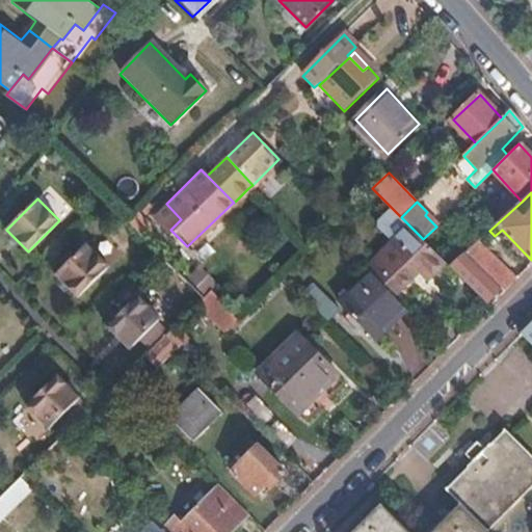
[(181,219),(166,204),(150,220),(164,236),(170,230),(181,219)]
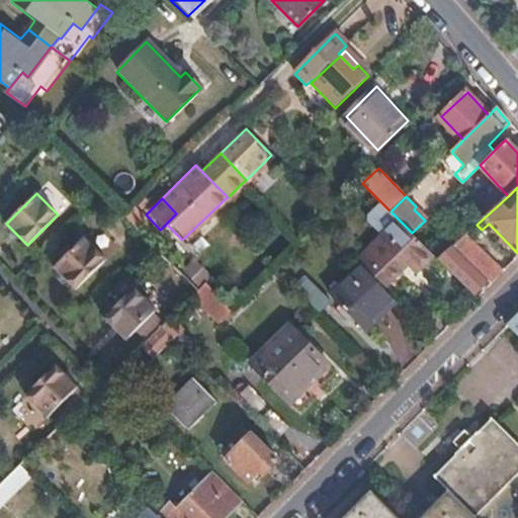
[(382,232),(355,258),(361,264),(389,292),(430,252),(412,233),(391,211),(382,203),(370,216),(369,219),(382,232)]
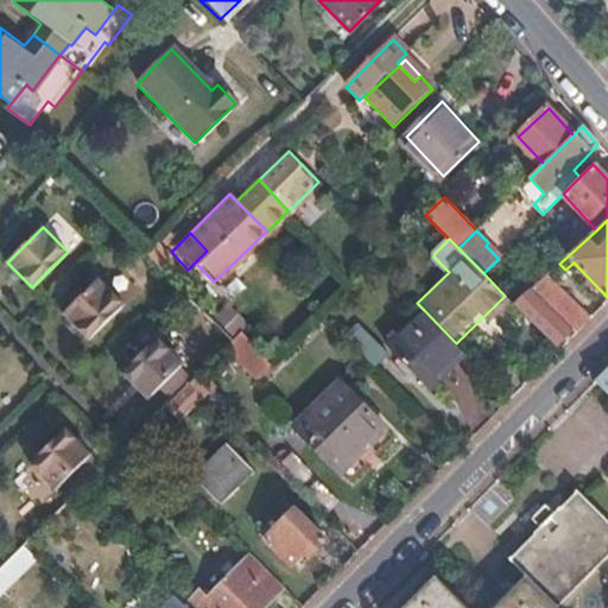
[(571,327),(576,331),(591,315),(550,272),(532,287),(571,327)]
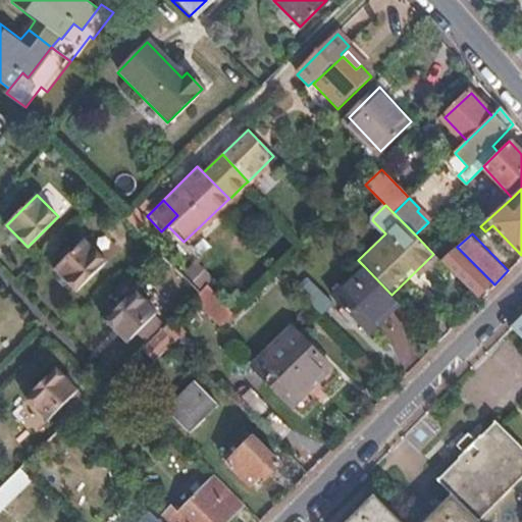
[(86,239),(55,268),(76,291),(107,260),(86,239)]
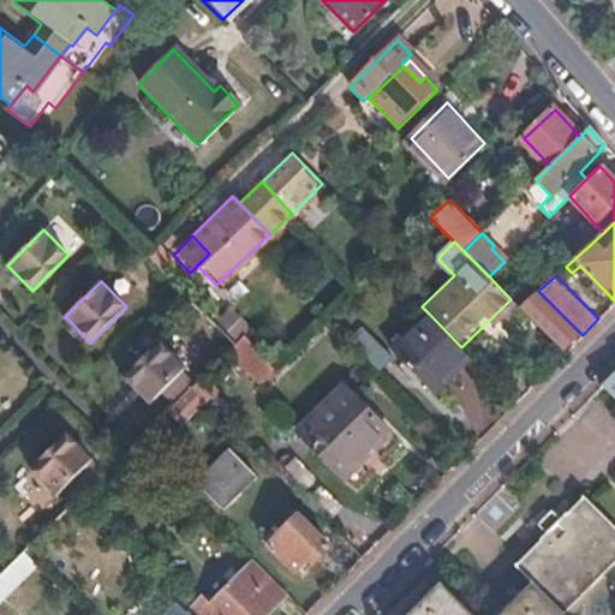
[(519,306),(560,348),(578,330),(538,291),(519,306)]
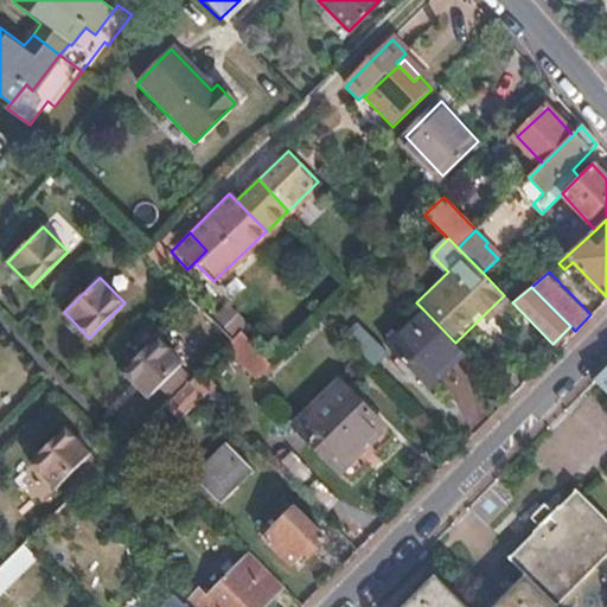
[(223,289),(209,304),(237,333),(240,331),(253,319),(237,304),(223,289)]
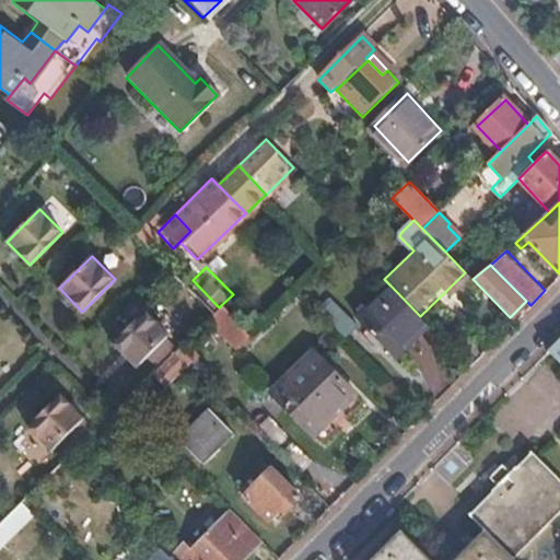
[(393,356),(426,322),(420,316),(391,286),(357,318),(393,356)]
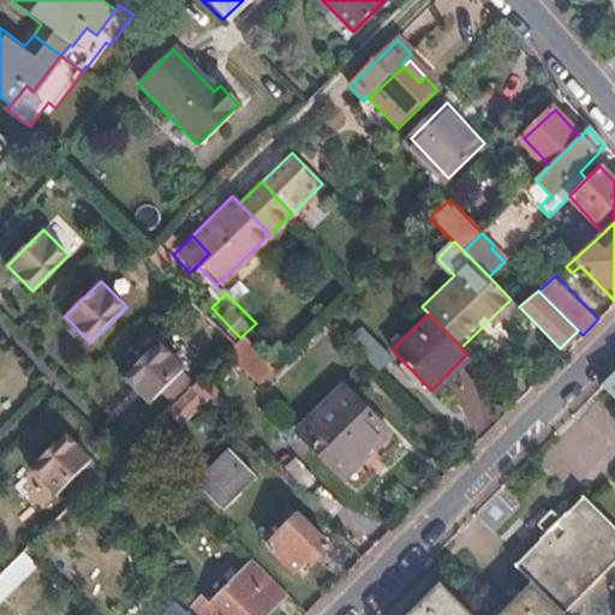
[(240,338),(234,344),(230,348),(276,396),(288,382),(275,368),(243,335),(240,338)]
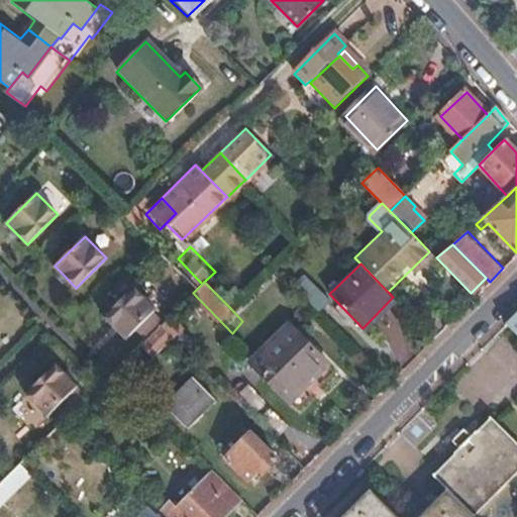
[(134,287),(104,316),(125,338),(156,308),(134,287)]
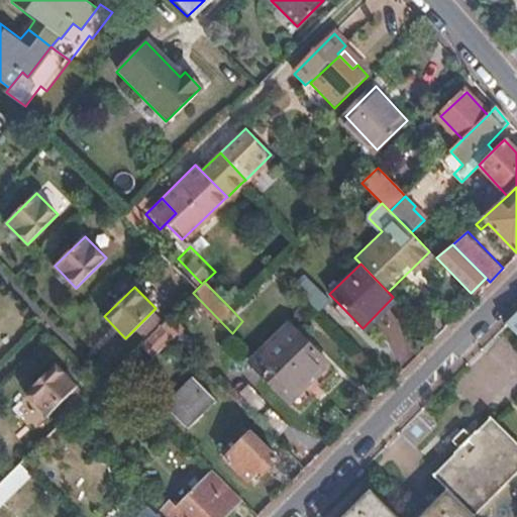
[(516,312),(506,324),(516,334),(516,312)]
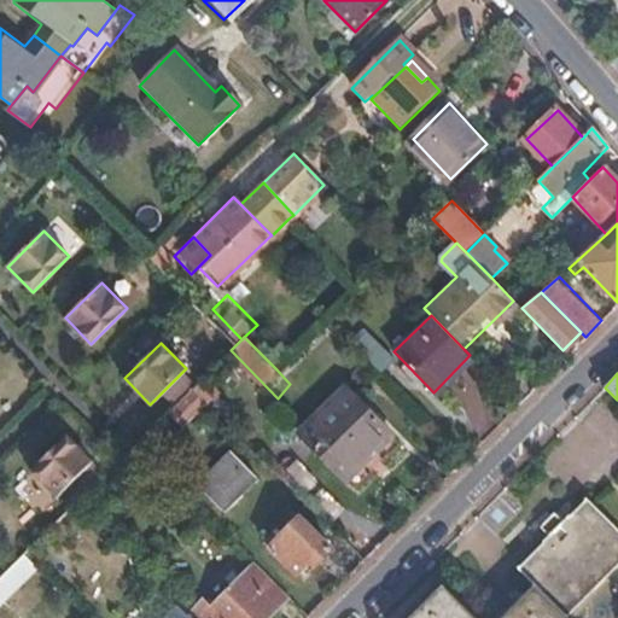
[(344,476),(389,432),(345,386),(299,431),(344,476)]
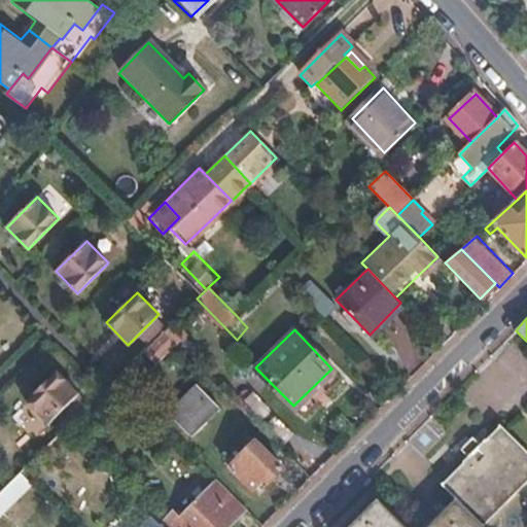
[(175,344),(163,331),(144,351),(156,363),(175,344)]
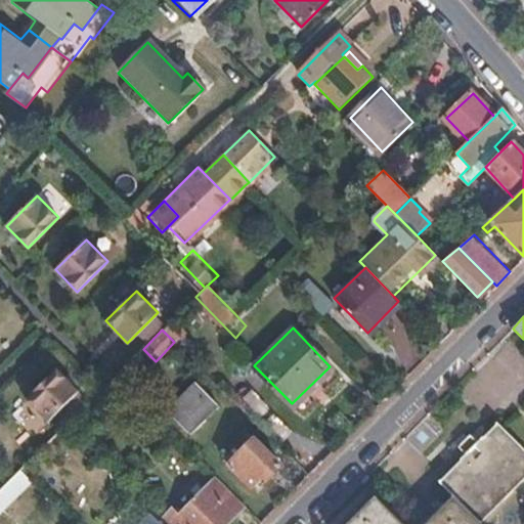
[(56,368),(26,399),(48,421),(79,391),(56,368)]
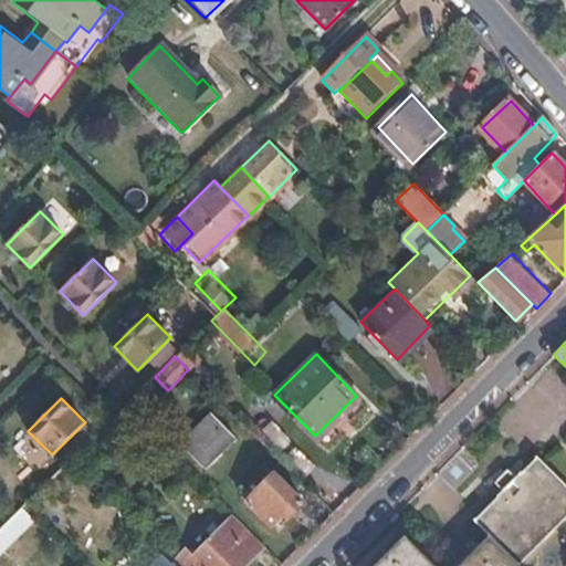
[(168,412),(157,400),(137,420),(149,432),(168,412)]
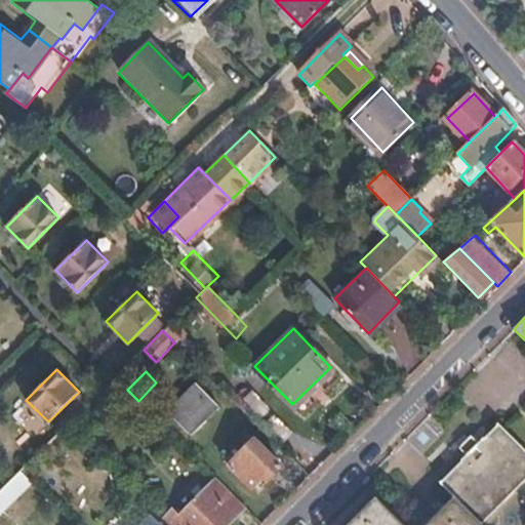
[(217,408),(194,385),(168,410),(192,434),(217,408)]
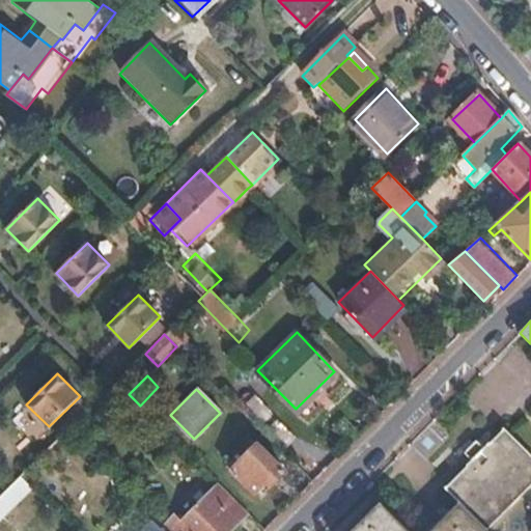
[(380,506),(404,530),(486,530),(530,486),(530,453),(505,428),(445,487),(459,504),(431,530),(410,530),(383,503),(380,506)]
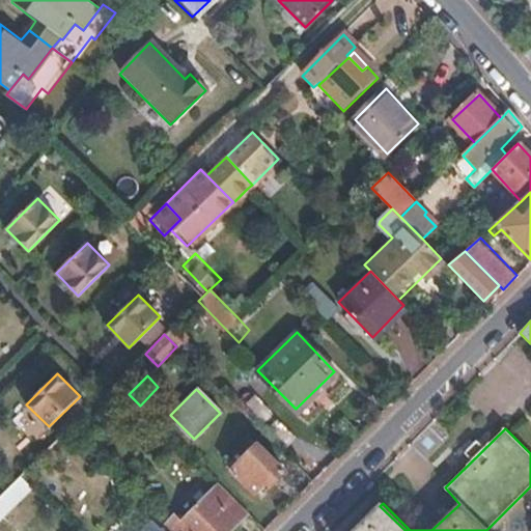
[(267,479),(280,465),(253,438),(228,462),(251,484),(261,474),(267,479)]
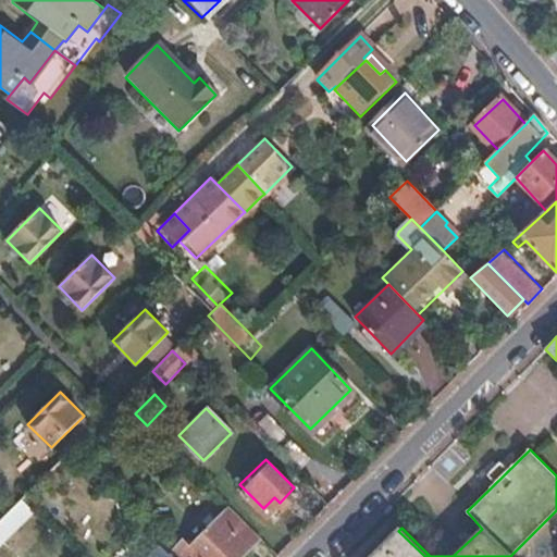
[(187,533),(172,549),(178,556),(238,556),(259,536),(231,507),(196,542),(187,533)]
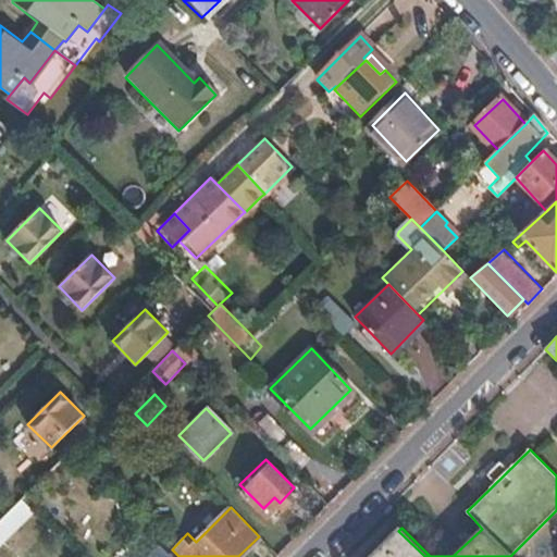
[(0,539),(17,521),(9,511),(0,520),(0,539)]
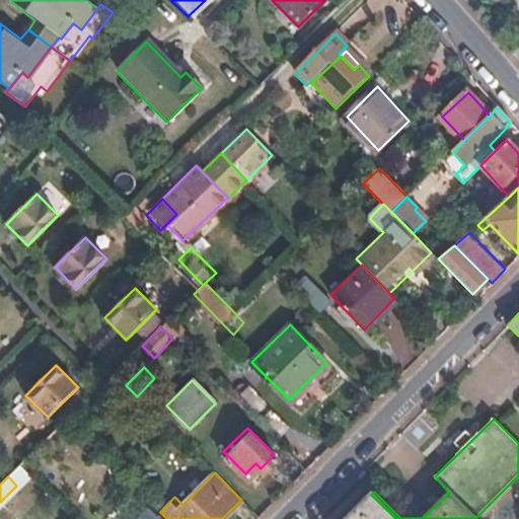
[(395,518),(371,495),(347,518),(395,518)]
